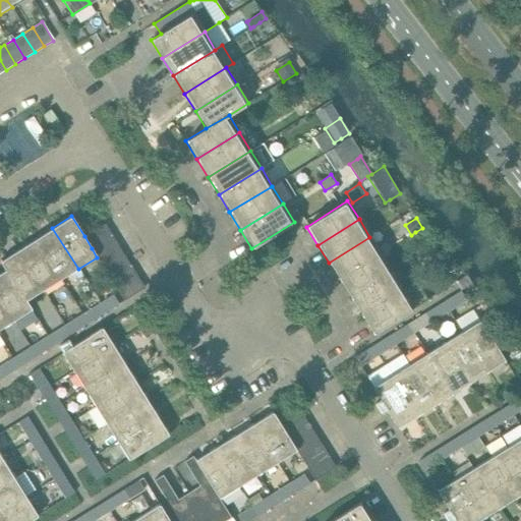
[(112,235),(105,224),(84,236),(92,248),(112,235)]
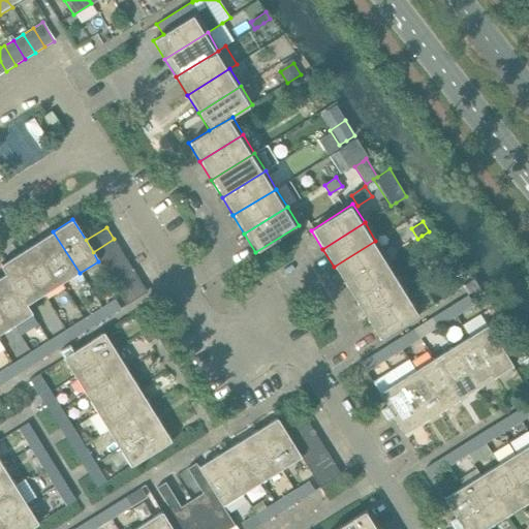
[(35,242),(62,284),(80,273),(53,231),(35,242)]
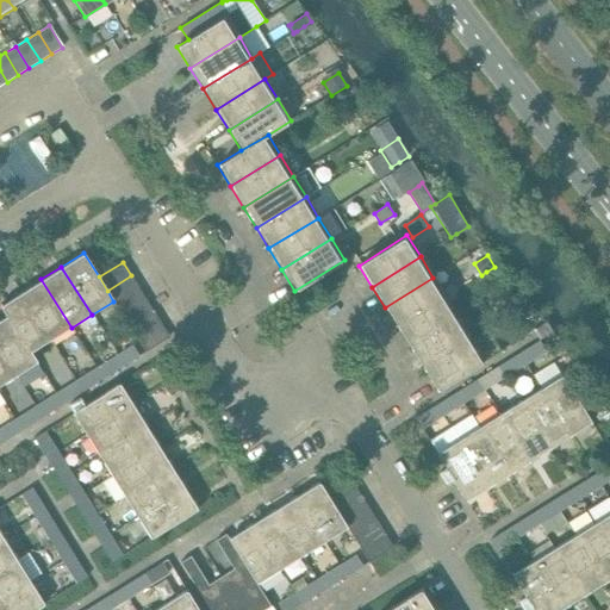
[(107,291),(113,302),(114,303),(139,287),(131,275),(107,291)]
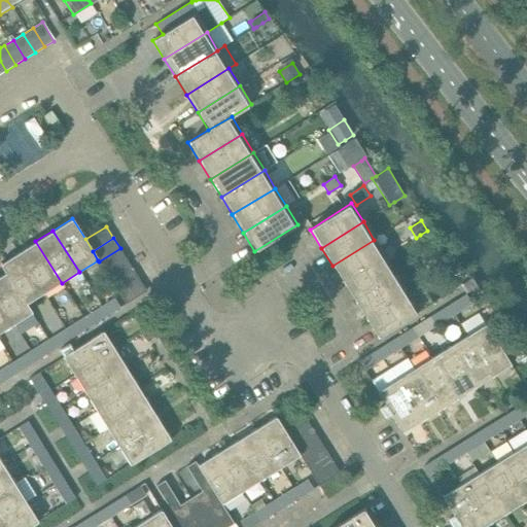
[(332,266),(344,283),(385,257),(374,240),(332,266)]
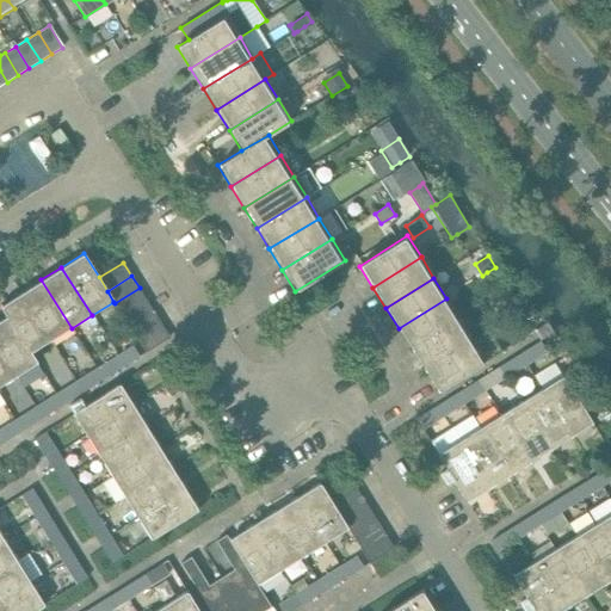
[(20,292),(50,341),(72,328),(41,279),(20,292)]
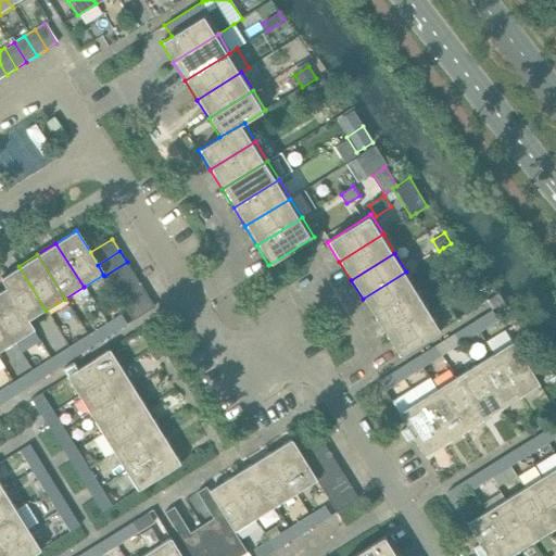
[(127,262),(104,276),(111,287),(134,273),(127,262)]
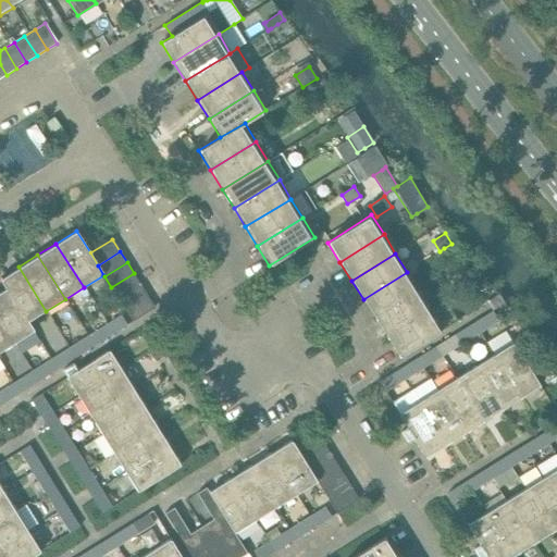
[(46,311),(19,267),(0,277),(0,281),(4,288),(29,322),(46,311)]
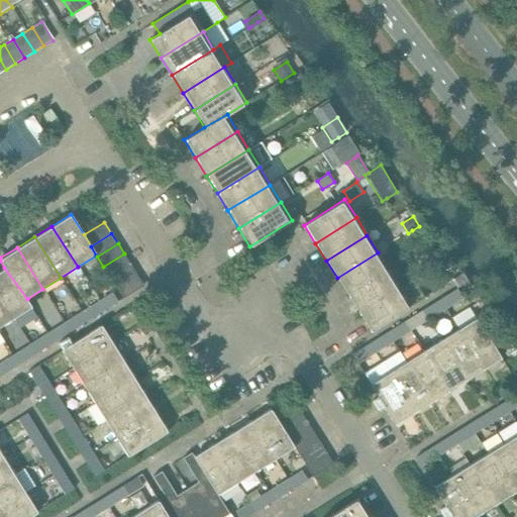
[(337,278),(347,295),(389,270),(378,252),(337,278)]
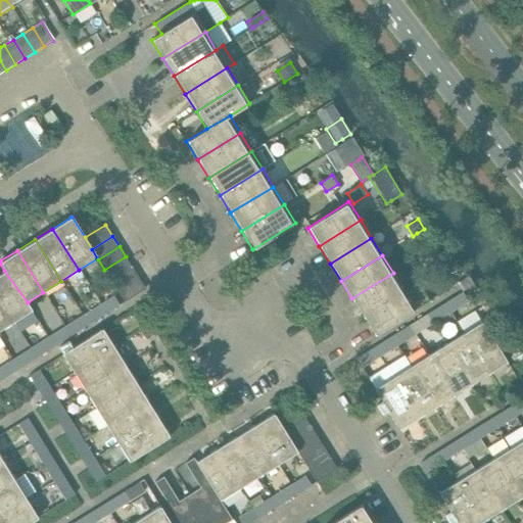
[(126,256),(104,270),(111,280),(133,267),(126,256)]
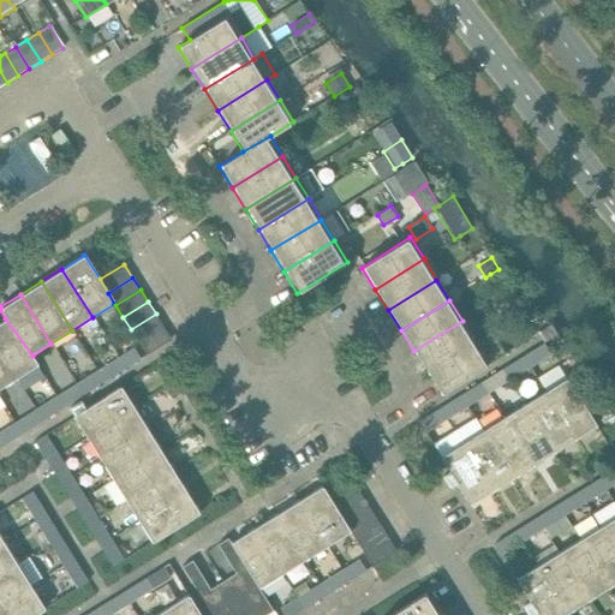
[(156,314),(131,329),(138,341),(163,326),(156,314)]
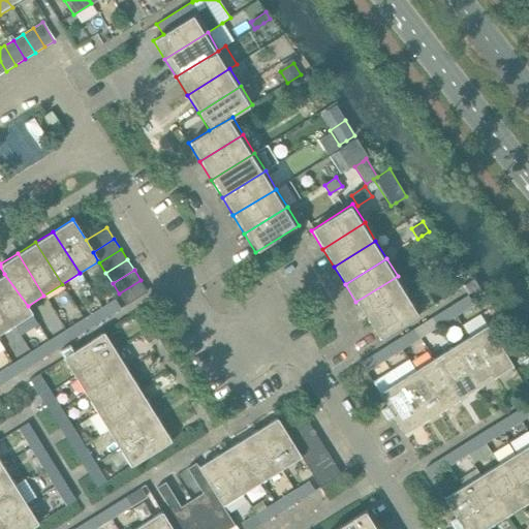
[(0,276),(0,304),(13,327),(33,314),(28,306),(4,274),(0,276)]
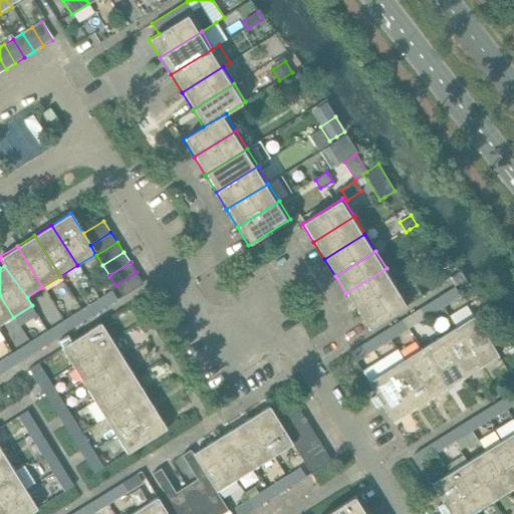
[(345,293),(356,311),(398,285),(387,268),(345,293)]
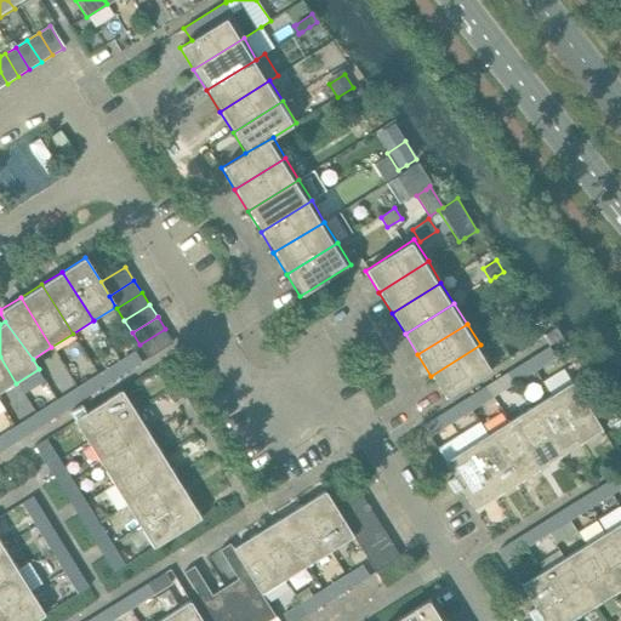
[(165,329),(140,345),(148,358),(174,342),(165,329)]
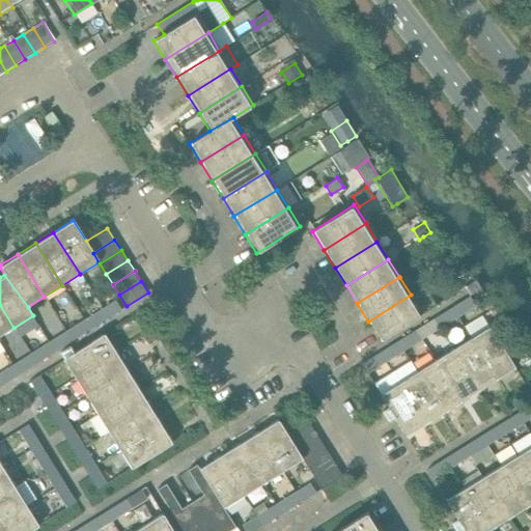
[(422,313),(411,295),(368,322),(381,340),(422,313)]
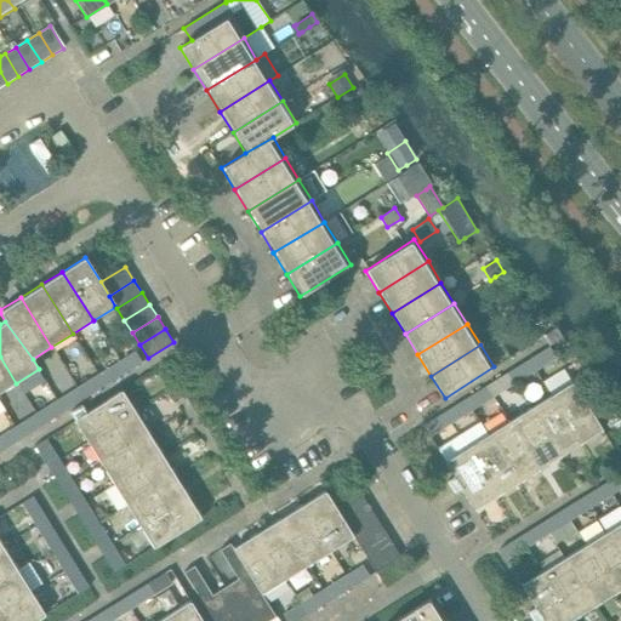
[(551,360),(545,349),(529,359),(535,370),(551,360)]
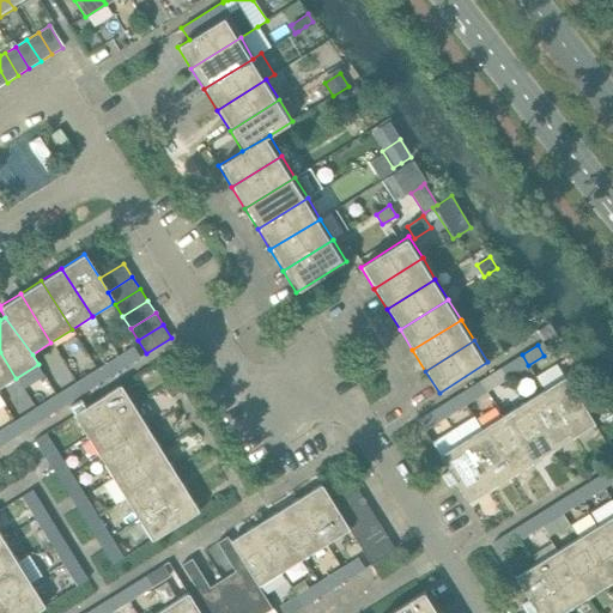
[(125,368),(140,358),(133,347),(117,357),(125,368)]
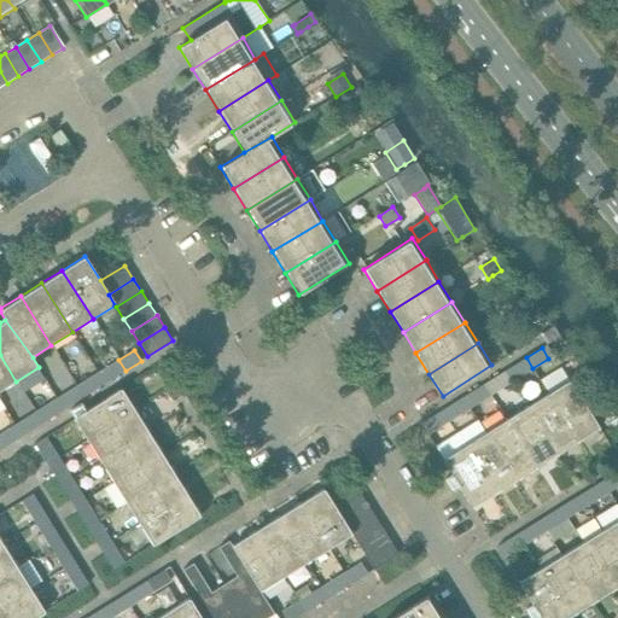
[(0,391),(16,382),(0,355),(0,391)]
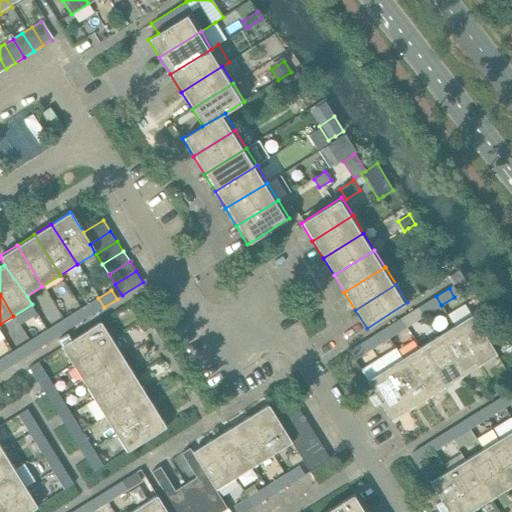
[(91,315),(104,307),(98,298),(85,306),(91,315)]
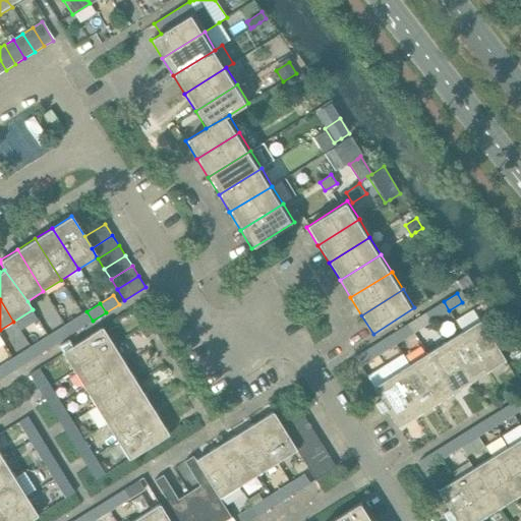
[(444,313),(439,304),(424,313),(430,322),(444,313)]
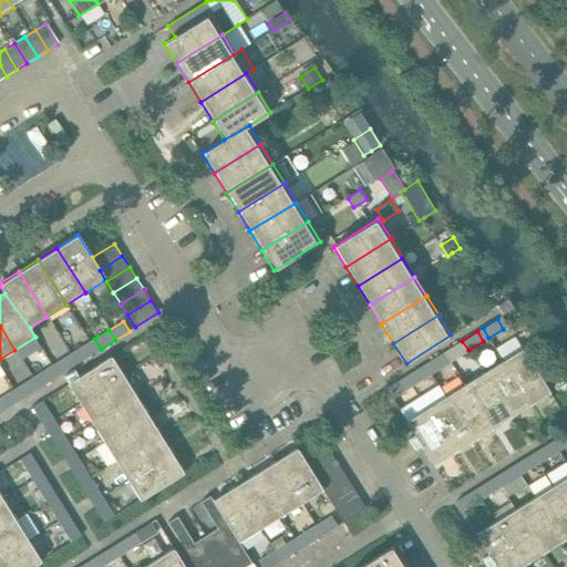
[(468,350),(462,341),(449,349),(454,359),(468,350)]
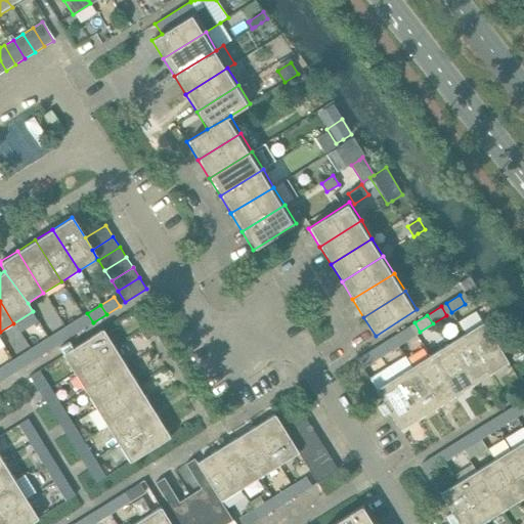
[(72,337),(84,329),(79,319),(66,328),(72,337)]
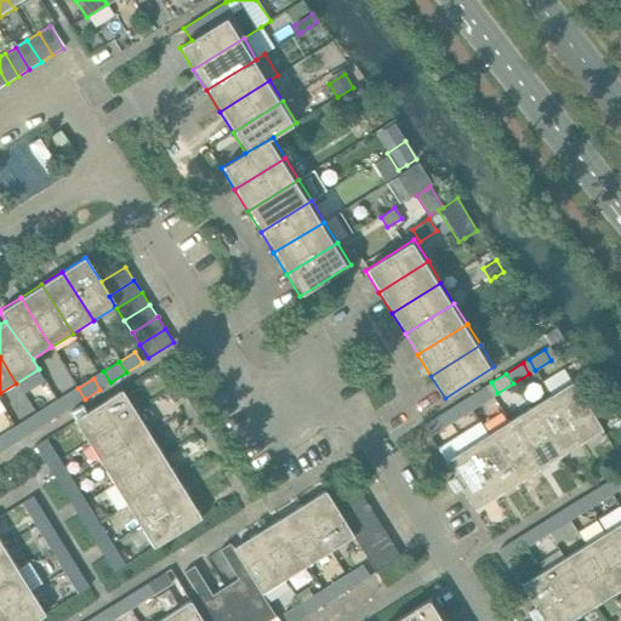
[(571,381),(550,396),(580,444),(602,431),(571,381)]
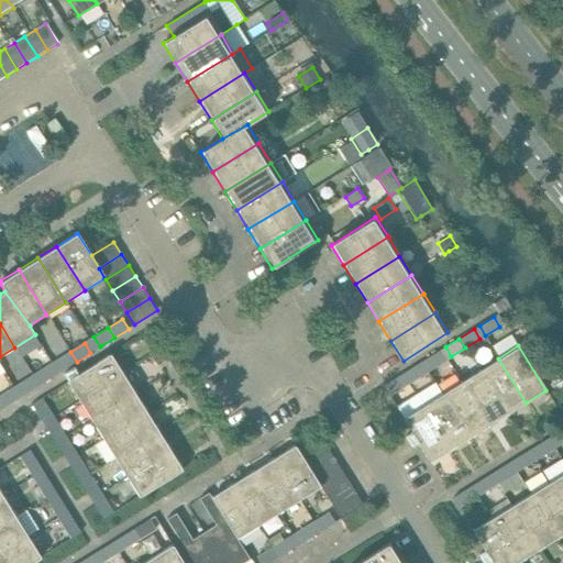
[(63,371),(77,362),(70,352),(56,361),(63,371)]
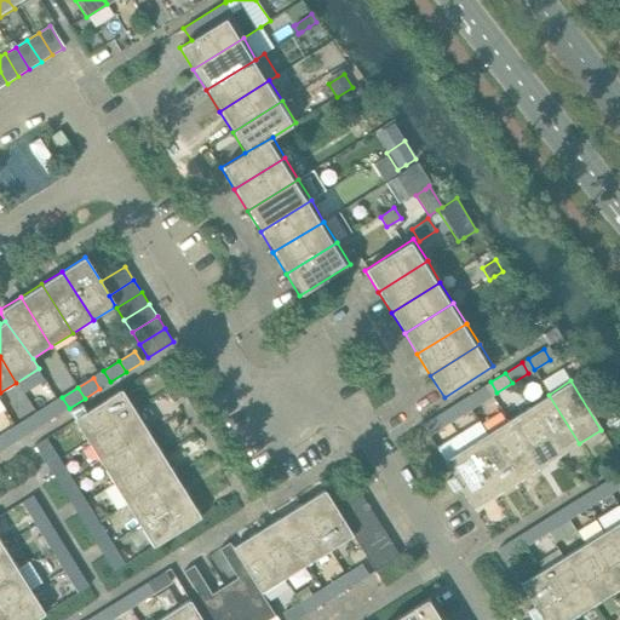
[(87,442),(136,412),(122,389),(73,420),(87,442)]
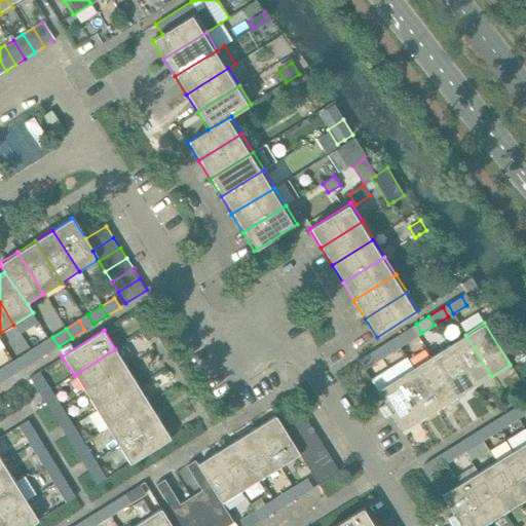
[(412,339),(407,330),(393,338),(400,347),(412,339)]
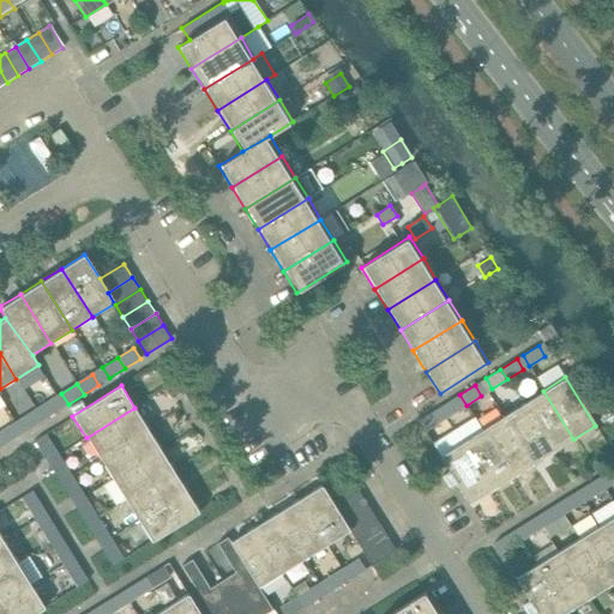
[(543,391),(523,403),(553,452),(573,439),(543,391)]
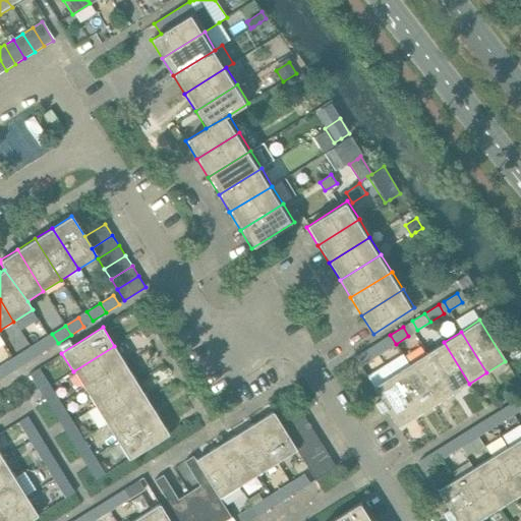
[(396,344),(390,335),(377,343),(383,352),(396,344)]
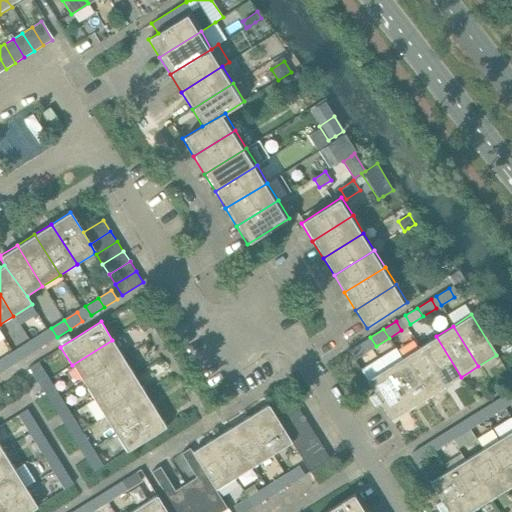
[(30,342),(35,351),(48,343),(42,334),(30,342)]
